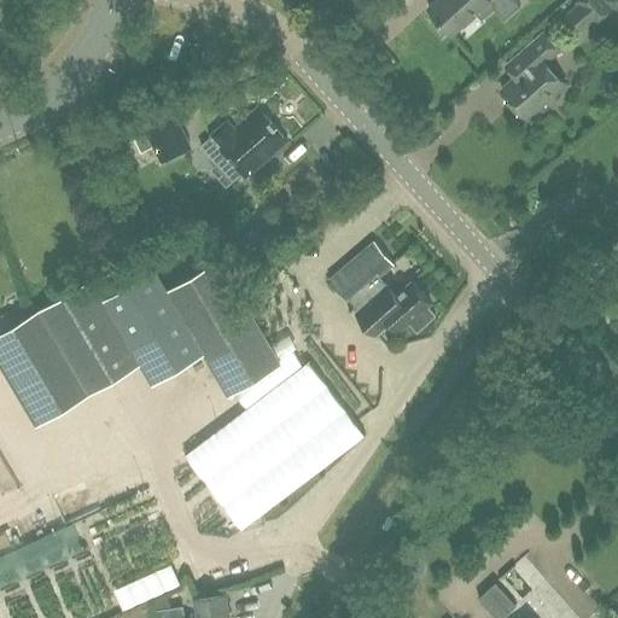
[(436,0),(430,6),(453,33),(476,11),(482,18),(495,7),(505,18),(522,4),(517,0),(436,0)]
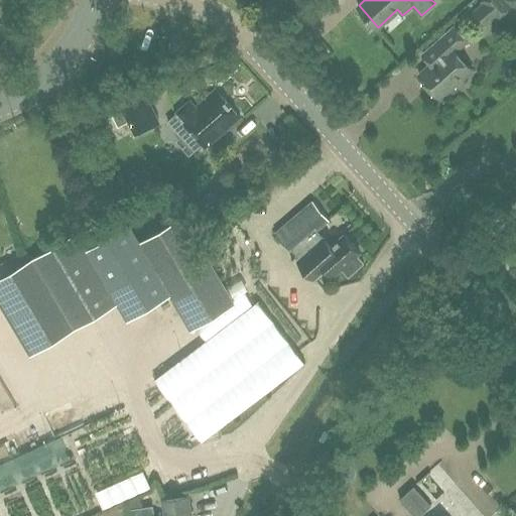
[(506,0),(483,0),(481,2),(482,3),(496,18),(497,20),(513,7),(506,0)]
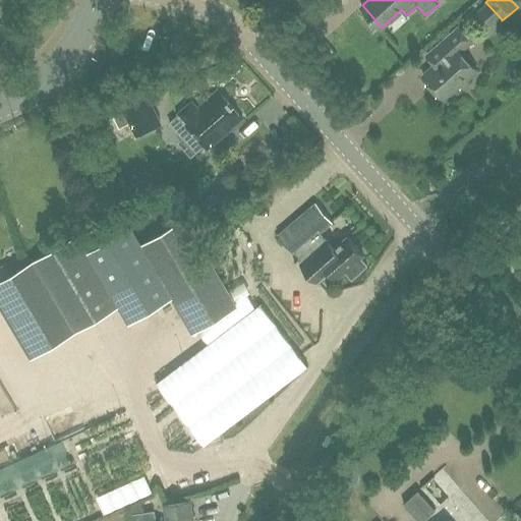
[(445,99),(477,70),(460,51),(472,41),(460,27),(442,44),(424,56),(433,66),(423,75),(445,99)]
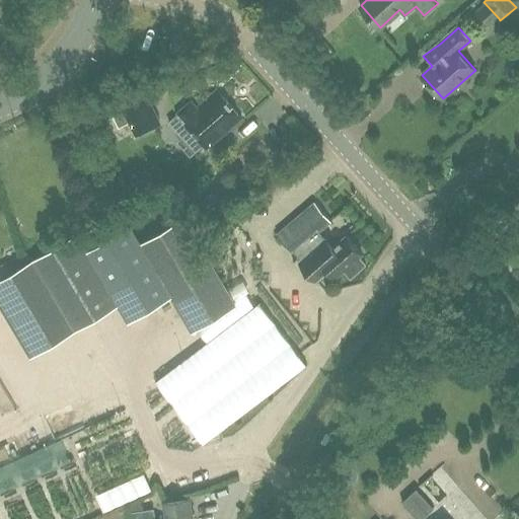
[(135,134),(159,122),(141,87),(118,99),(135,134)]
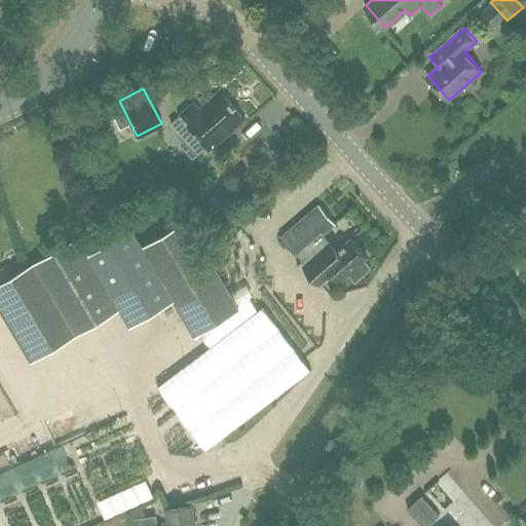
[(243,119),(219,92),(198,111),(193,104),(180,116),(186,122),(210,149),(243,119)]
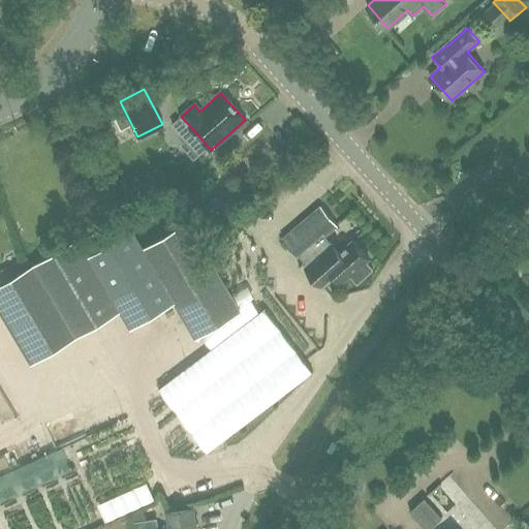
[(306,263),(329,243),(323,237),(337,224),(321,207),(282,240),(299,258),(300,256),(306,263)]
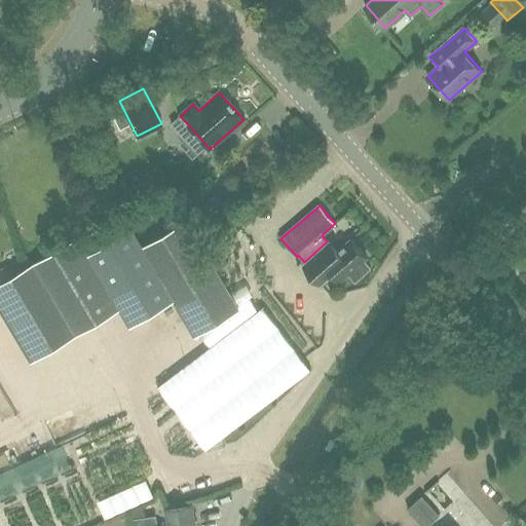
[(0,310),(30,361),(119,308),(129,326),(174,299),(194,335),(238,309),(185,219),(141,245),(130,227),(87,253),(76,235),(33,261),(0,280),(0,310)]
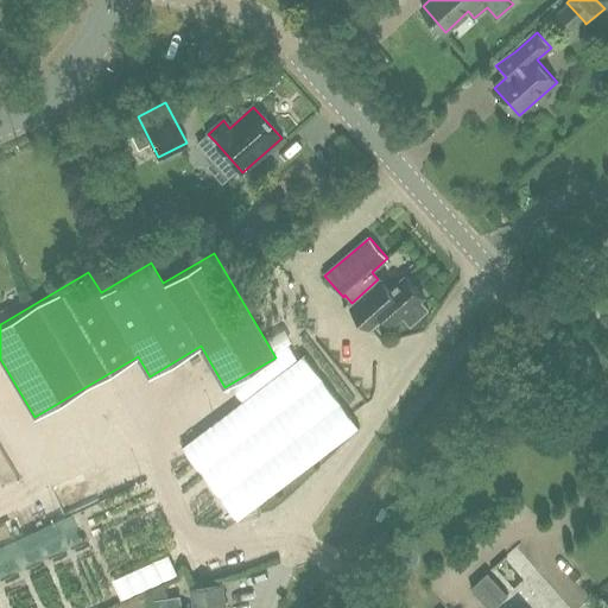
[(411,327),(430,310),(422,299),(424,298),(405,276),(388,291),(378,279),(352,303),(353,304),(349,306),(369,329),(385,316),(392,325),(403,316),(411,327)]
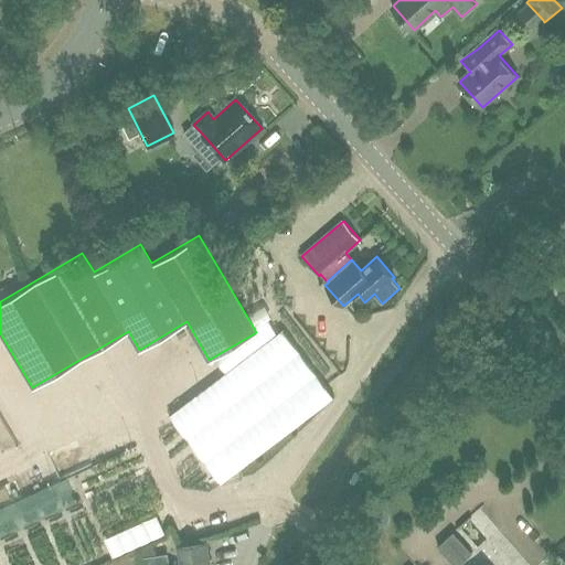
[(220,484),(333,400),(283,331),(169,416),(220,484)]
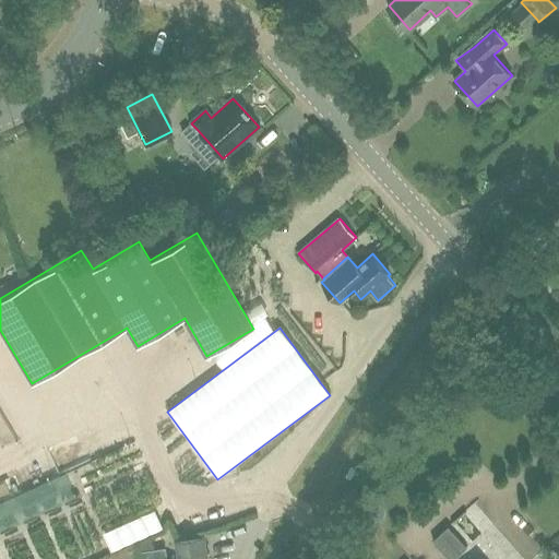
[(158,509),(108,534),(117,551),(168,527),(158,509)]
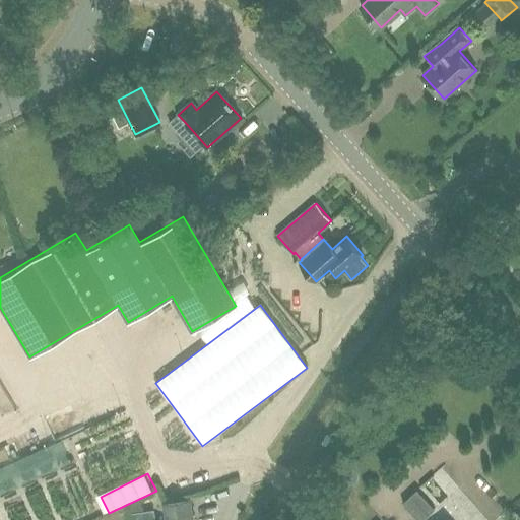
[(418,519),(421,519),(435,509),(417,490),(403,503),(418,519)]
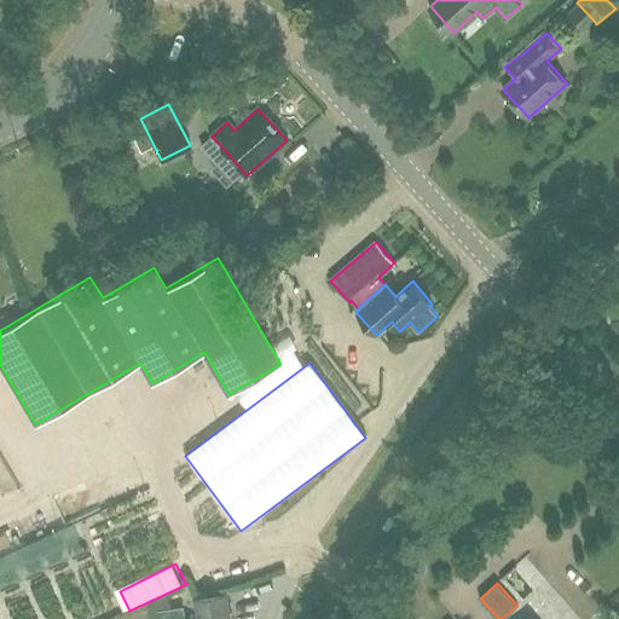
[(229,618),(226,595),(196,600),(197,618),(185,618),(184,608),(157,612),(158,618),(229,618)]
